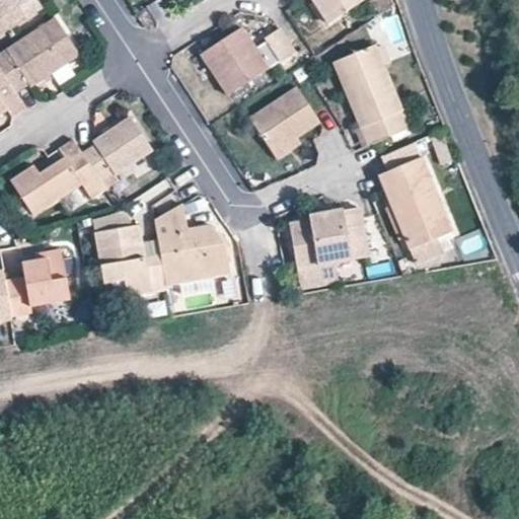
[(35,0),(0,0),(0,35),(42,8),(35,0)]
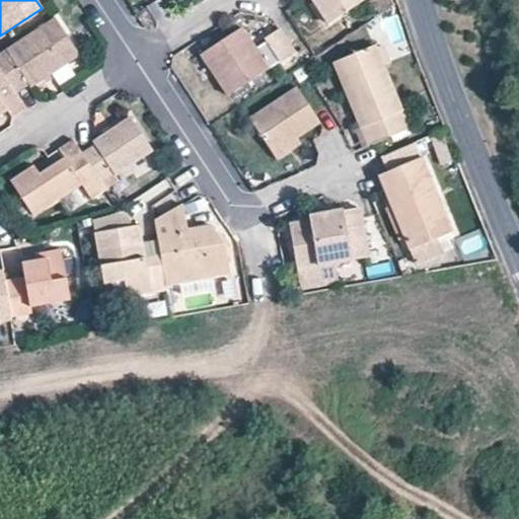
[(370,0),(365,3),(362,0),(310,0),(311,1),(306,5),(320,27),(341,14),(352,32),(374,17),(373,15),(385,6),(381,0),(370,0)]
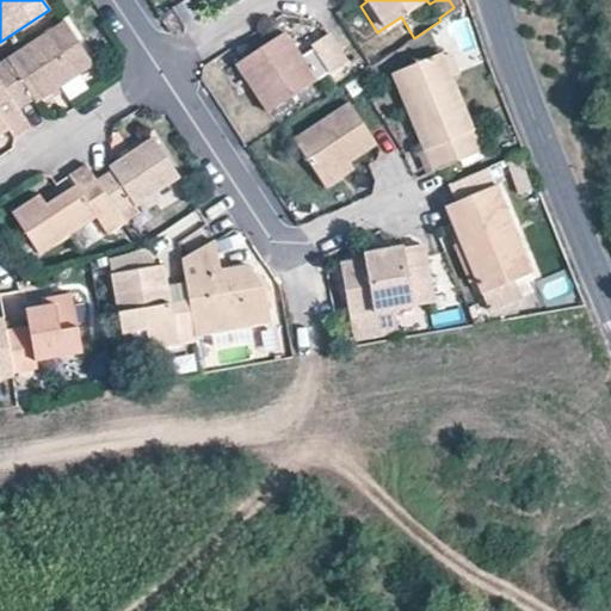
[(35,102),(91,63),(63,20),(0,62),(0,84),(17,109),(31,98),(35,102)]
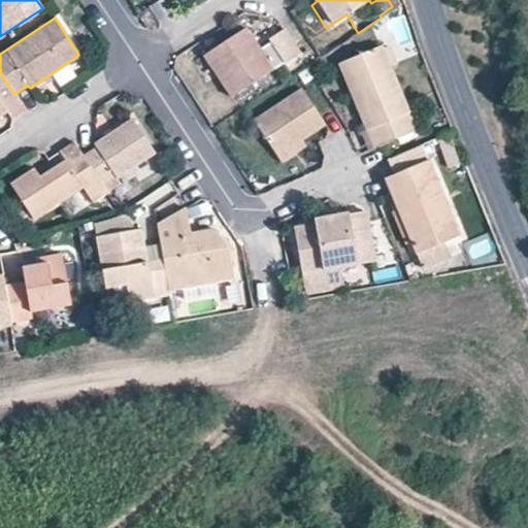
[(273,68),(253,38),(245,27),(201,55),(230,97),(273,68)]
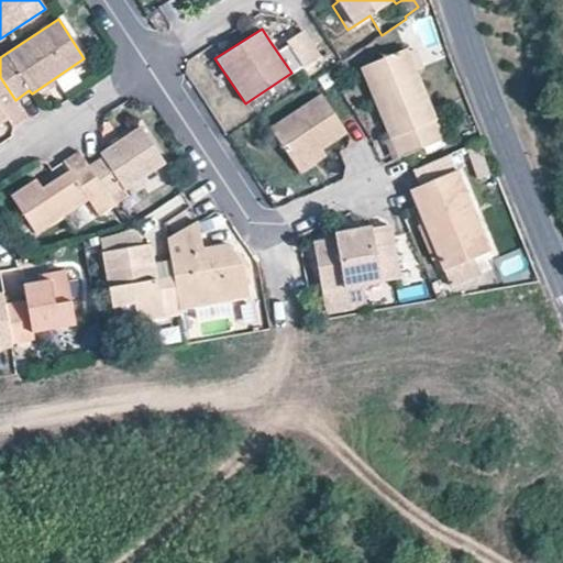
[(302,65),(318,55),(301,30),(286,40),(302,65)]
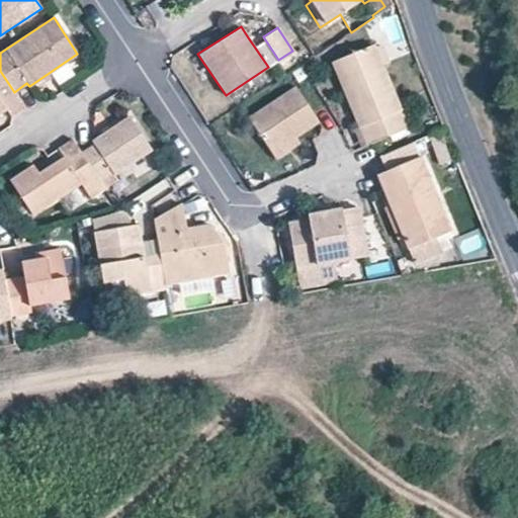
[(278,60),(263,36),(258,30),(248,37),(268,67),(278,60)]
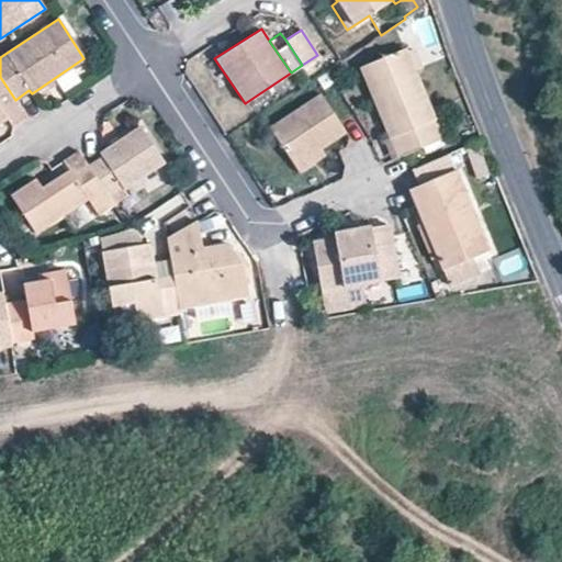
[(377,111),(396,158),(442,138),(406,46),(369,63),(386,108),(377,111)]
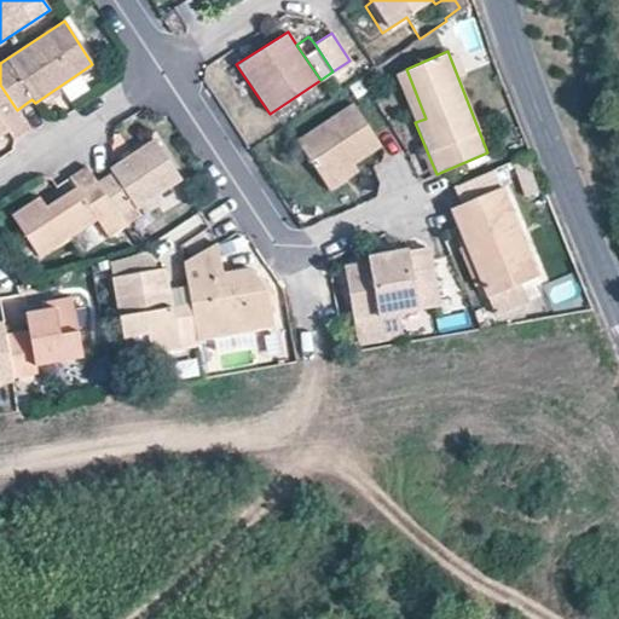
[(426,119),(406,69),(394,74),(415,122),(426,119)]
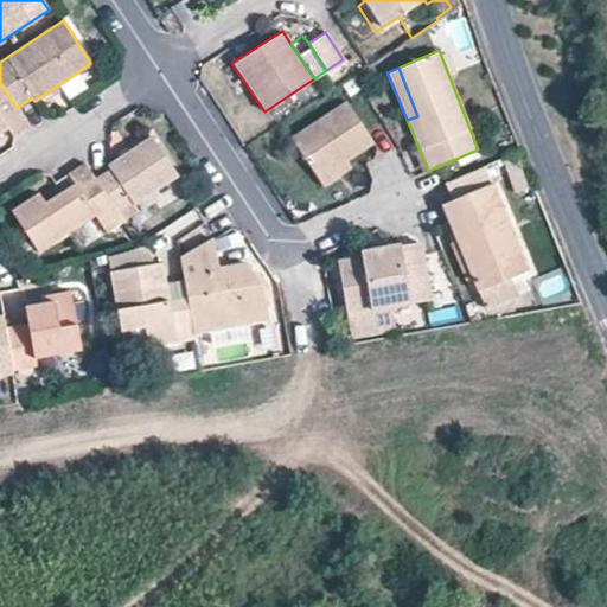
[(17,108),(0,83),(0,133),(7,129),(14,139),(29,128),(17,108)]
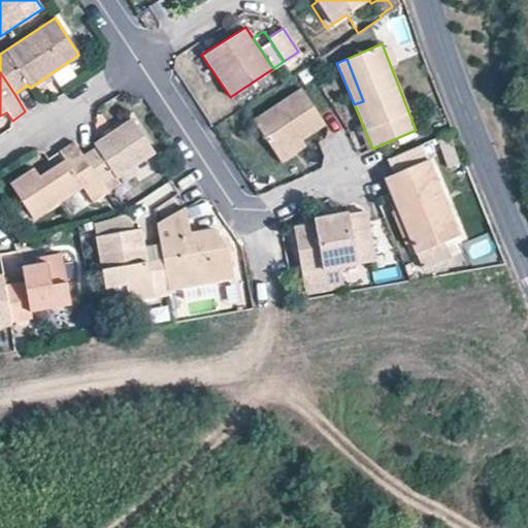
[(252,119),(273,152),(298,136),(301,139),(325,125),(299,87),(252,119)]
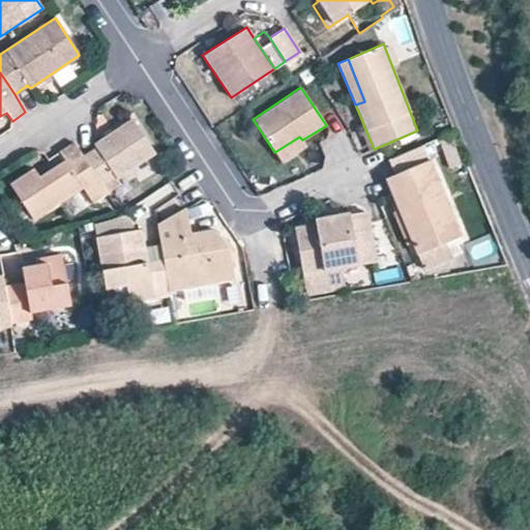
[(85,158),(98,180),(111,172),(116,179),(155,153),(130,118),(93,142),(95,146),(82,155),(85,158)]
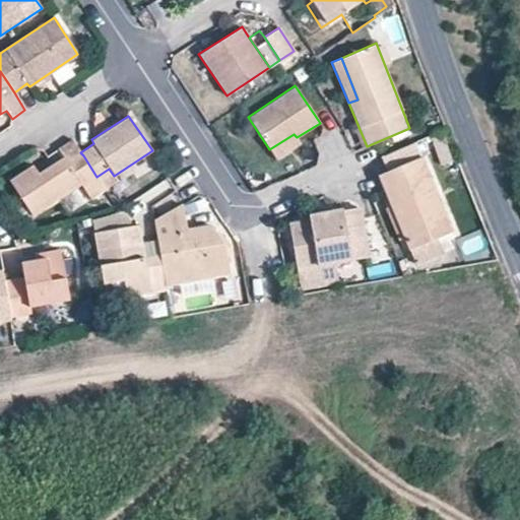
[(301,144),(297,137),(294,134),(269,149),(276,160),(301,144)]
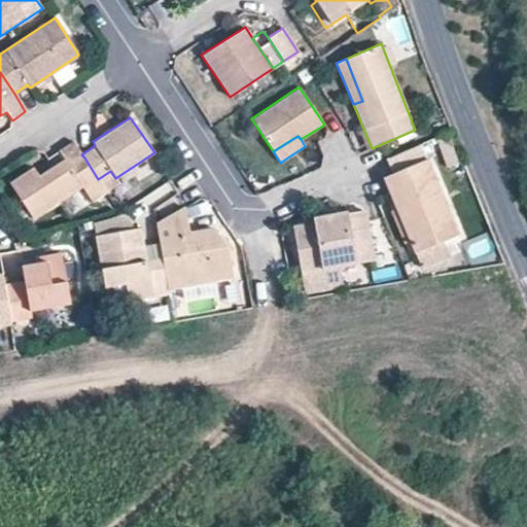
[(93,201),(106,191),(98,179),(84,157),(70,168),(64,159),(37,176),(32,167),(8,182),(33,219),(82,186),(93,201)]
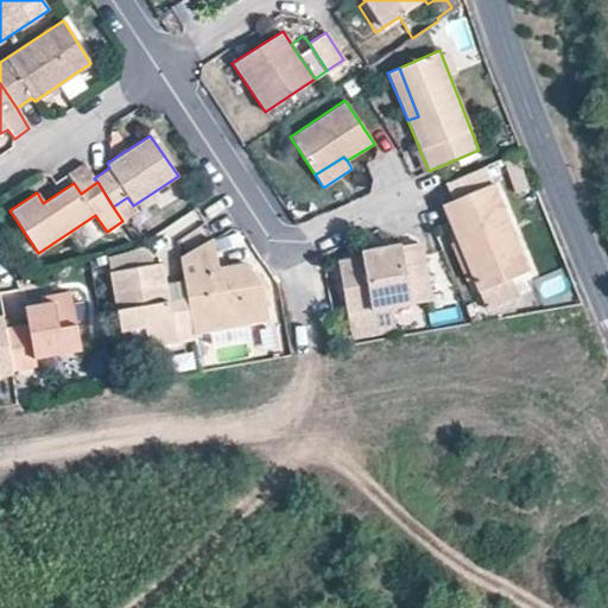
[(441,204),(485,309),(513,297),(506,280),(527,272),(491,183),(441,204)]
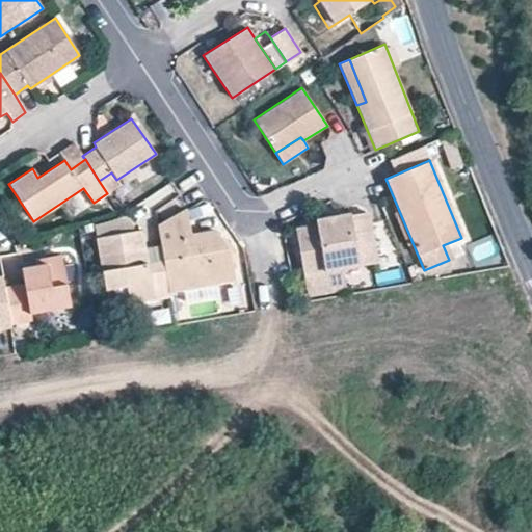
[(107,193),(120,185),(116,180),(111,173),(99,181),(107,193)]
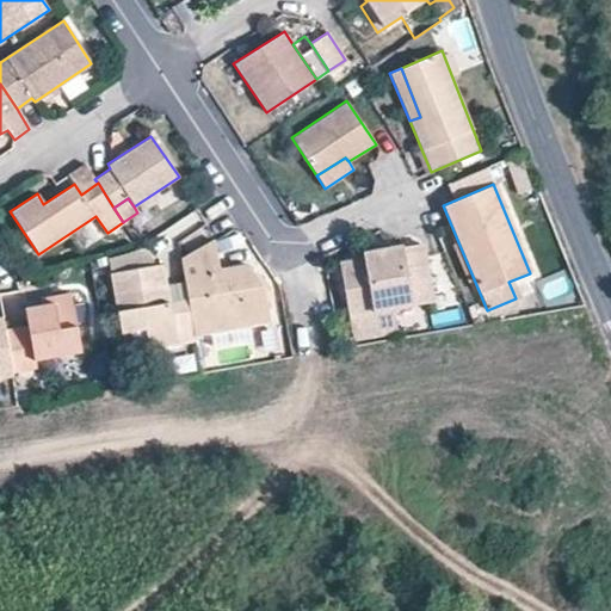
[(270,325),(264,289),(246,263),(217,267),(213,239),(180,258),(187,297),(195,337),(270,325)]
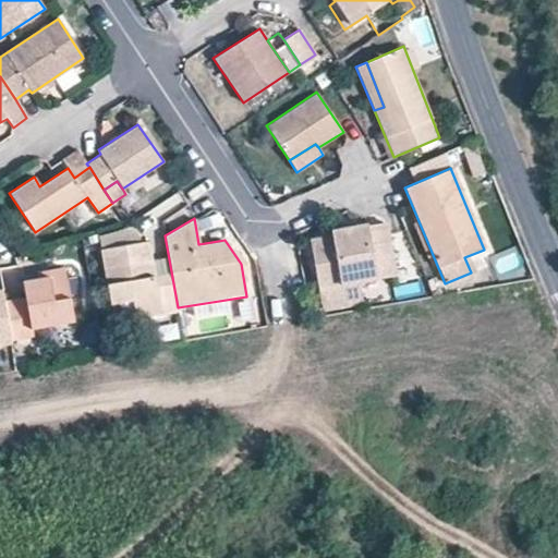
[(310,239),(318,291),(358,284),(358,282),(395,275),(385,222),(329,231),(330,235),(310,239)]
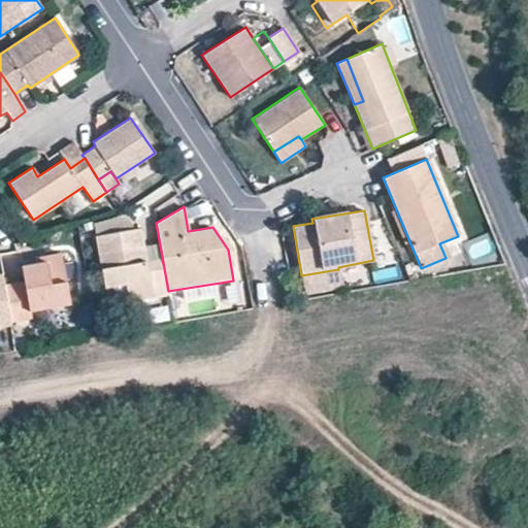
[(146,260),(140,228),(95,236),(104,288),(126,285),(128,302),(169,295),(168,291),(162,257),(146,260)]
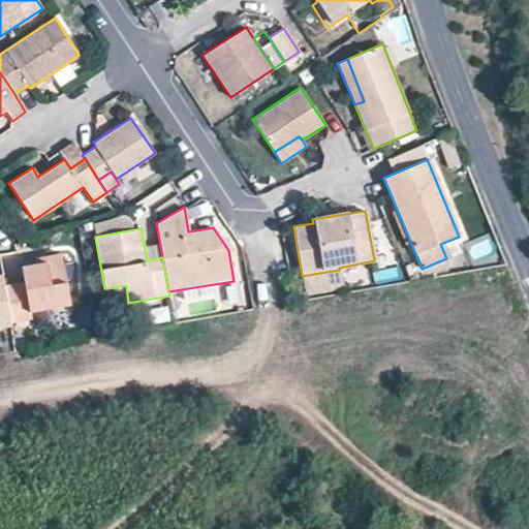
[(69,306),(59,252),(33,256),(34,263),(21,266),(23,281),(4,284),(12,323),(31,319),(30,313),(69,306)]
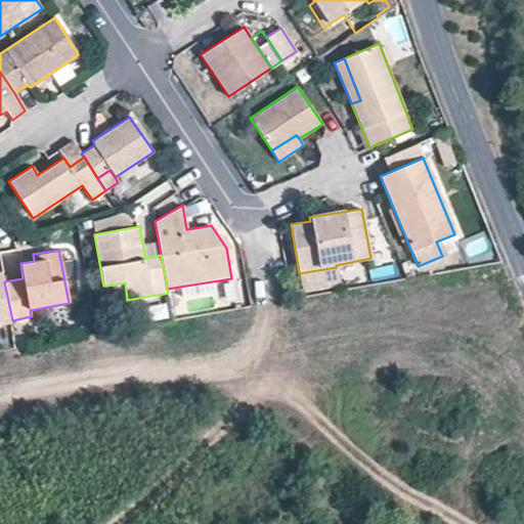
[(339,286),(336,267),(299,273),(302,292),(339,286)]
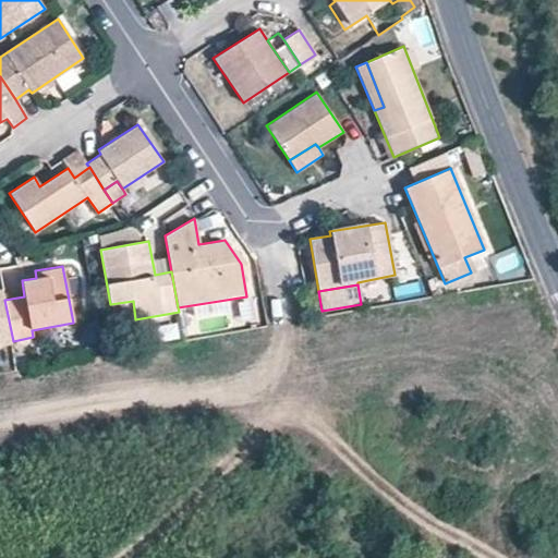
[(13,341),(4,300),(2,288),(0,288),(0,346),(13,343),(13,341)]
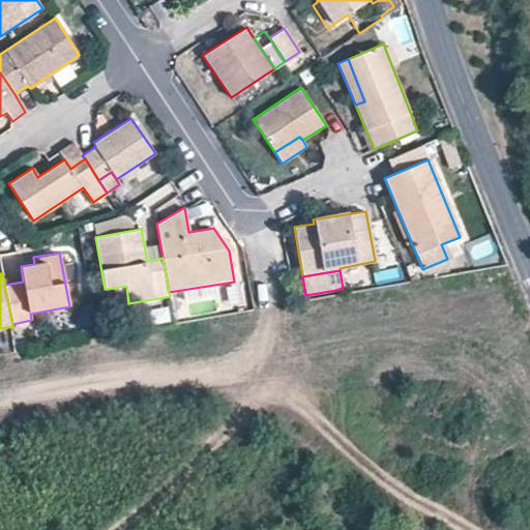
All buildings are outlined.
